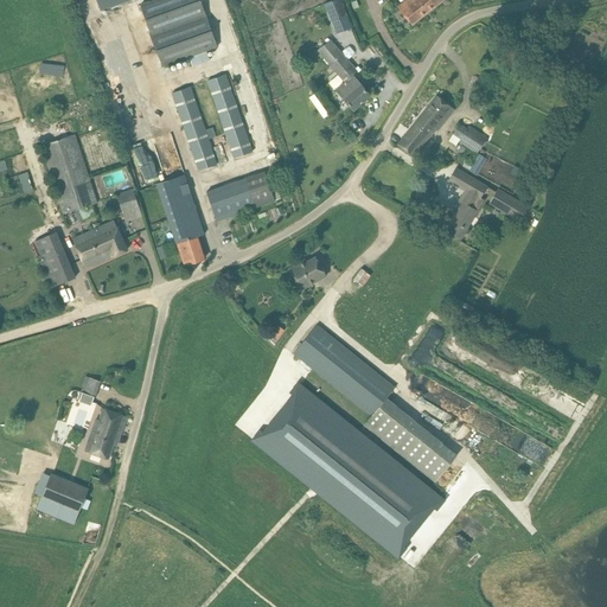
[(96,0),(100,11),(128,0),(96,0)]
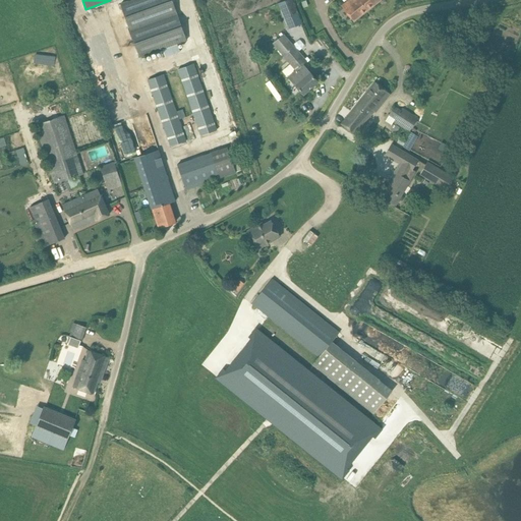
[(172,0),(130,0),(121,3),(139,57),(186,41),(172,0)]
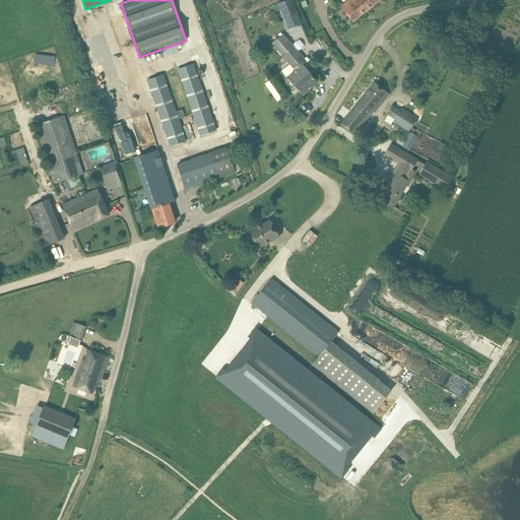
[(297,13),(290,0),(286,0),(277,4),(283,18),(297,13)]
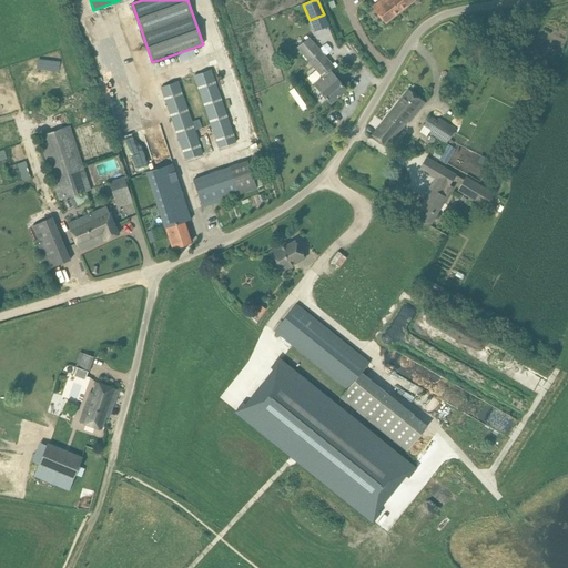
[(414,0),(381,0),(373,7),(386,23),(414,0)]
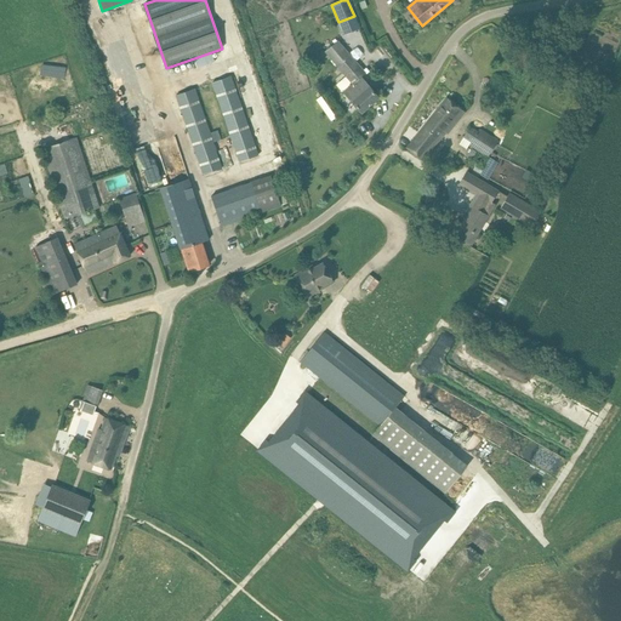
[(360,40),(351,40),(352,55),(362,53),(360,40)]
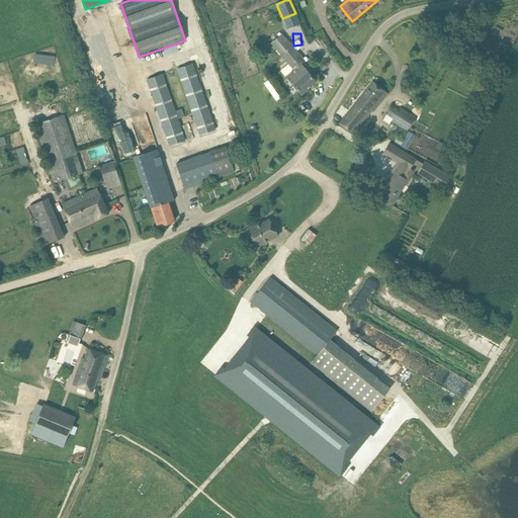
[(306,61),(298,54),(281,34),(271,42),(294,70),(287,76),(294,84),(293,84),(301,93),(316,81),(300,65),(306,61)]
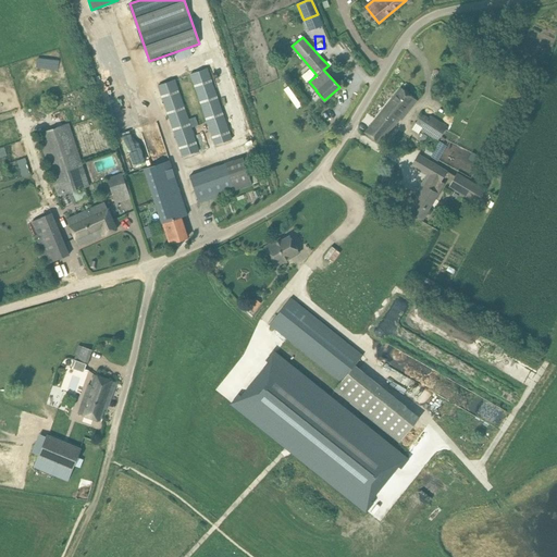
[(184,161),(237,143),(209,61),(156,79),(184,161)]
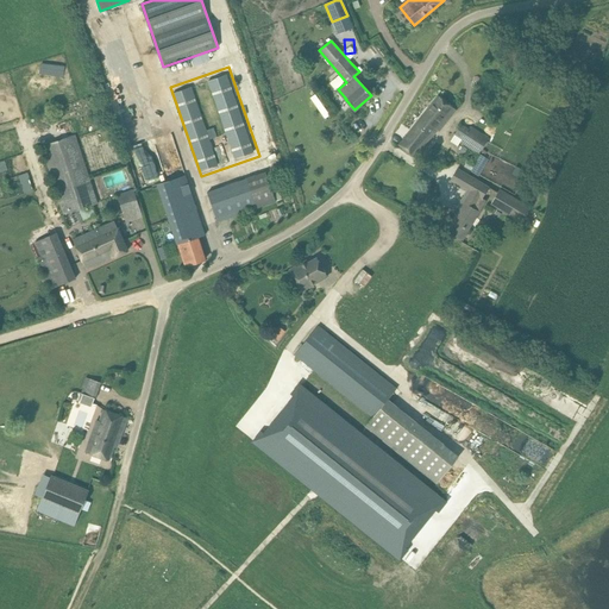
[(315,94),(309,98),(325,118),(330,114),(315,94)]
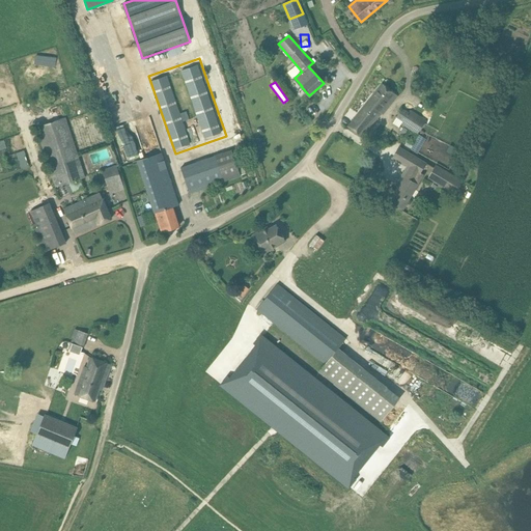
[(379,119),(397,95),(382,83),(347,127),(361,137),(378,118),(379,119)]
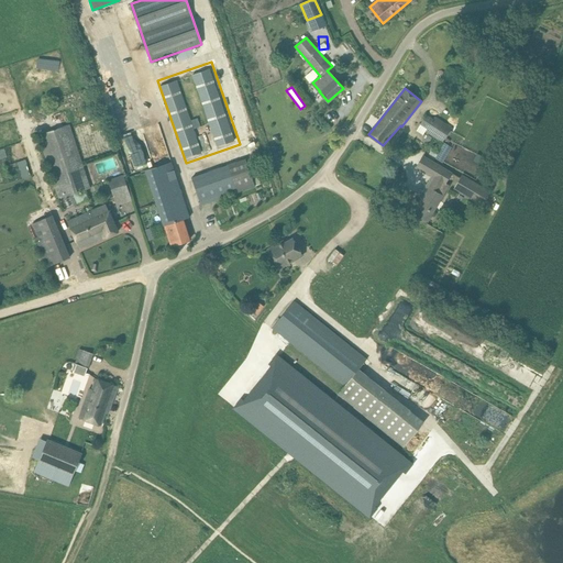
[(427,129),(426,131),(442,142),(452,128),(434,117),(433,119),(427,116),(420,124),(427,129)]
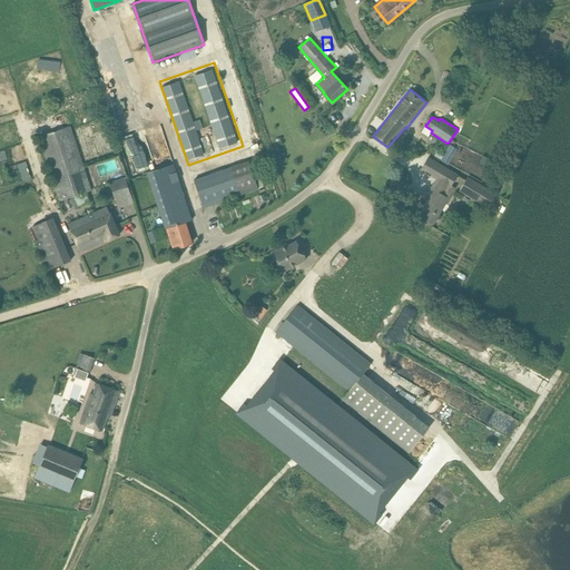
[(91,190),(70,127),(39,137),(60,200),(91,190)]
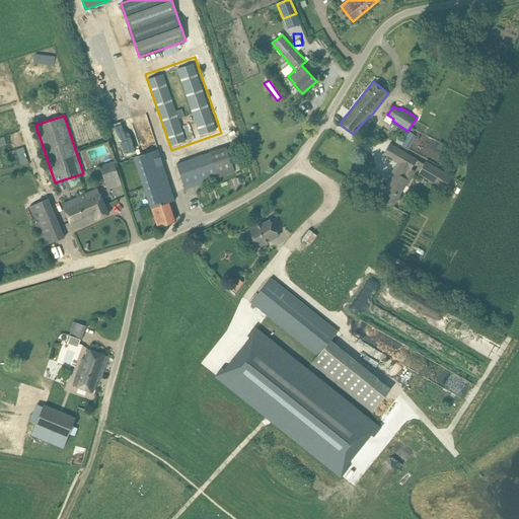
[(404,142),(408,143),(411,145),(416,136),(410,132),(404,142)]
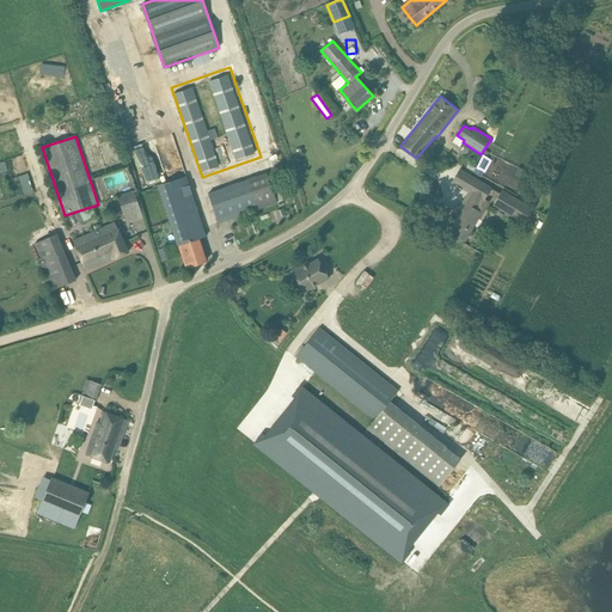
[(140,190),(166,181),(159,163),(133,172),(140,190)]
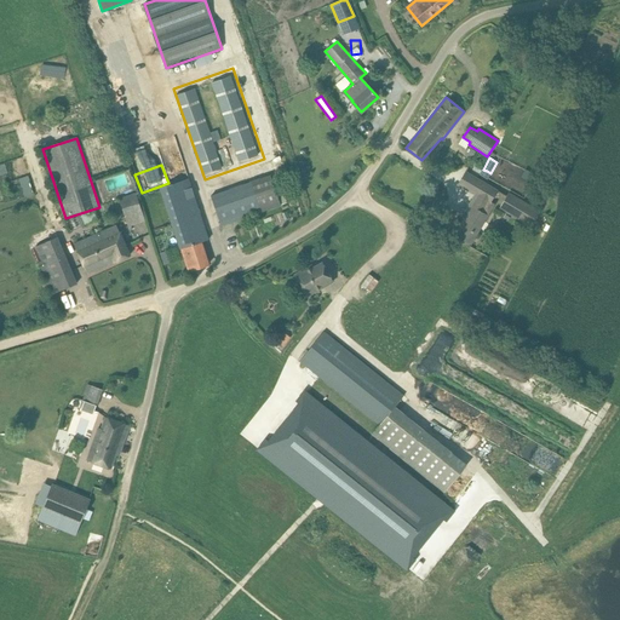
[(465,218),(455,235),(465,241),(471,244),(478,231),(484,222),(487,216),(494,206),(489,202),(497,190),(476,178),(466,172),(458,184),(475,194),(481,197),(474,207),(472,206),(465,218)]
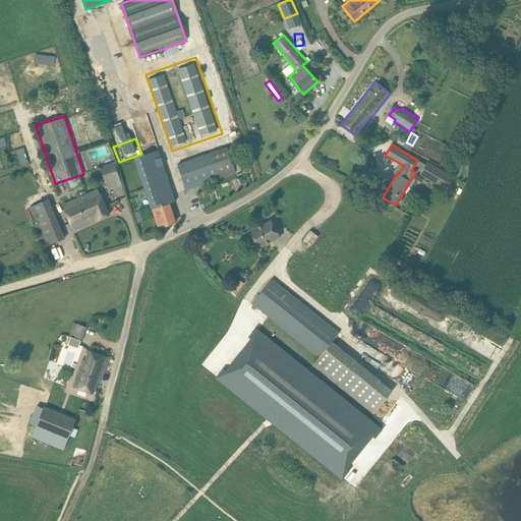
[(0,158),(3,170),(27,162),(23,147),(8,152),(6,146),(0,147),(0,158)]
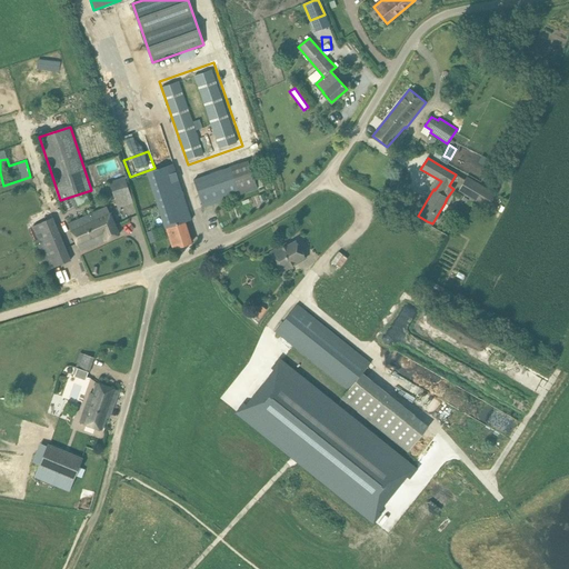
[(258,188),(248,160),(193,179),(203,207),(258,188)]
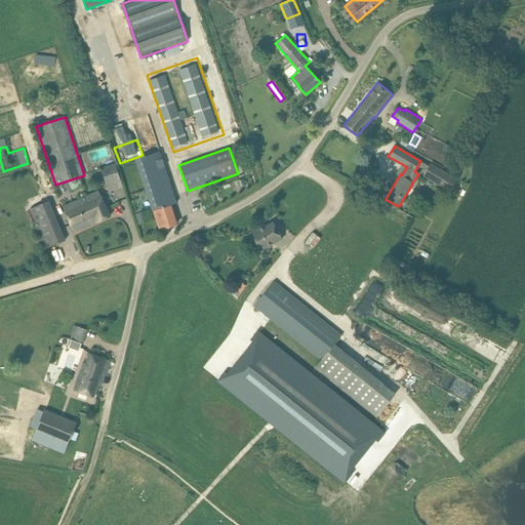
[(160,151),(135,159),(152,210),(154,210),(160,230),(176,224),(170,205),(176,203),(160,151)]
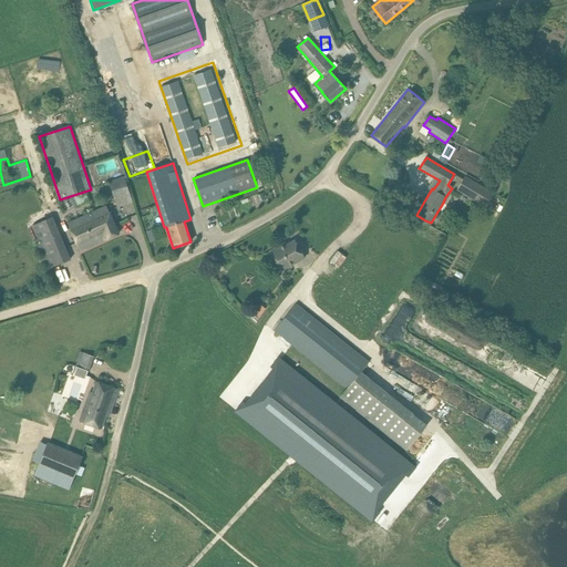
[(123,176),(107,182),(112,194),(127,188),(123,176)]
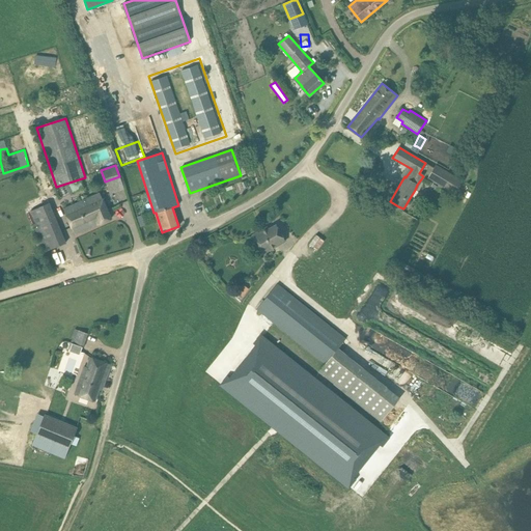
[(442,168),(434,182),(449,191),(457,177),(442,168)]
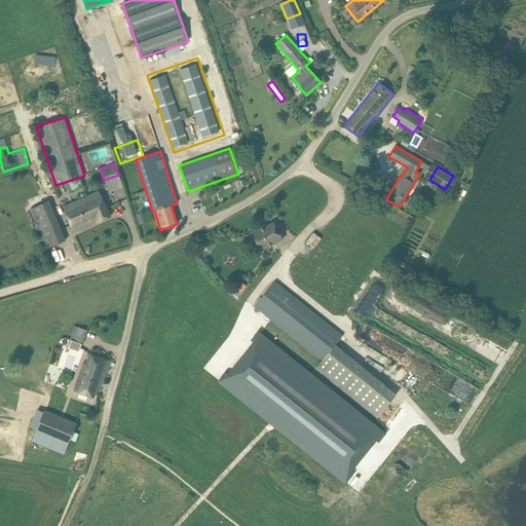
[(98,190),(85,196),(76,201),(75,200),(66,204),(63,207),(70,223),(75,232),(110,216),(106,207),(98,190)]
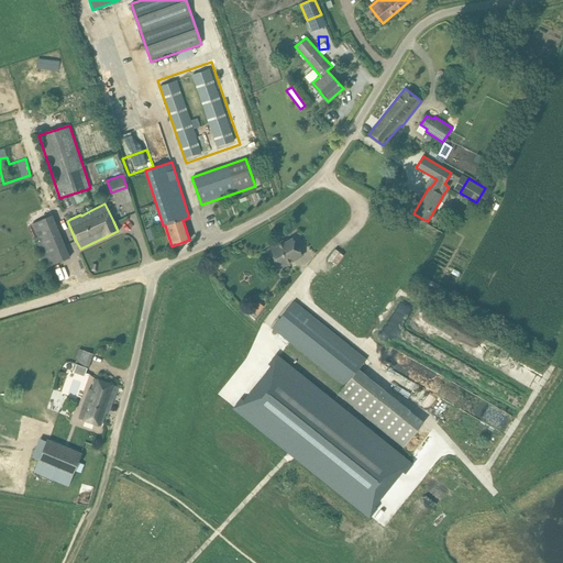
[(47,266),(52,265),(69,257),(65,247),(52,216),(32,223),(40,241),(37,242),(44,256),(47,266)]
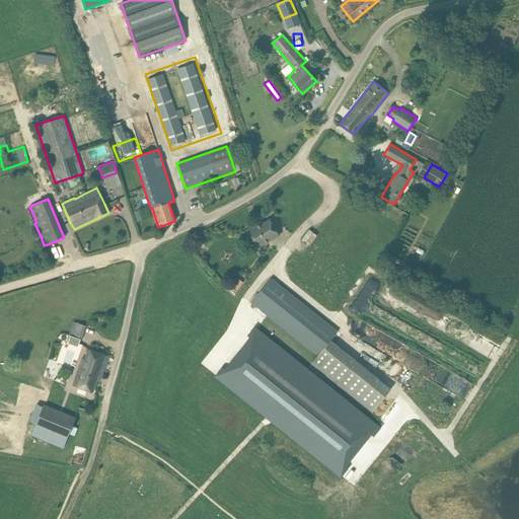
[(246,230),(255,246),(263,242),(264,244),(279,235),(270,220),(258,226),(257,224),(246,230)]
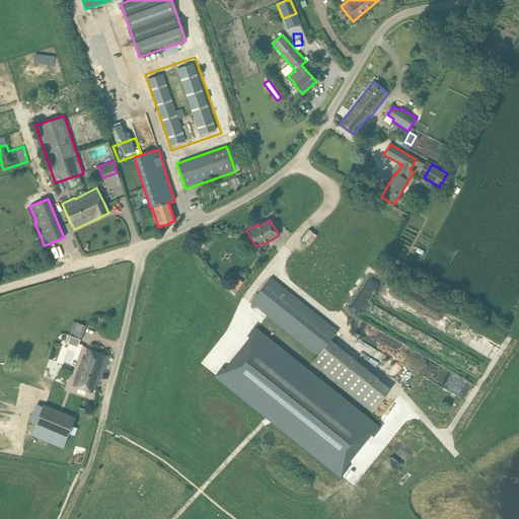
[(309,244),(316,235),(307,229),(301,238),(309,244)]
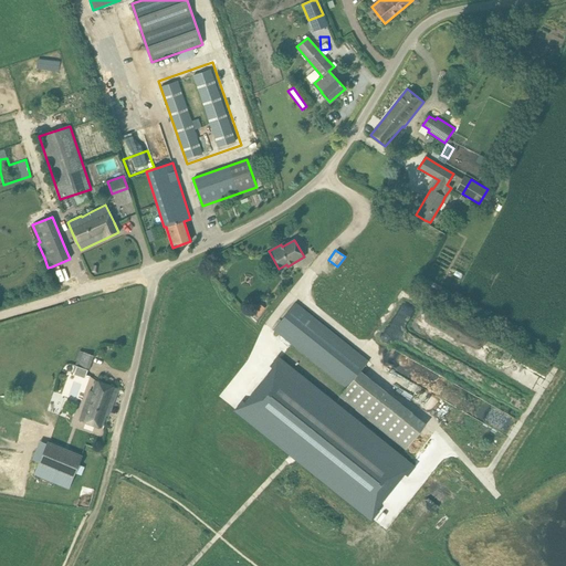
[(427,292),(431,294),(431,293),(438,296),(443,287),(428,279),(425,284),(426,285),(422,290),(426,292),(427,292)]
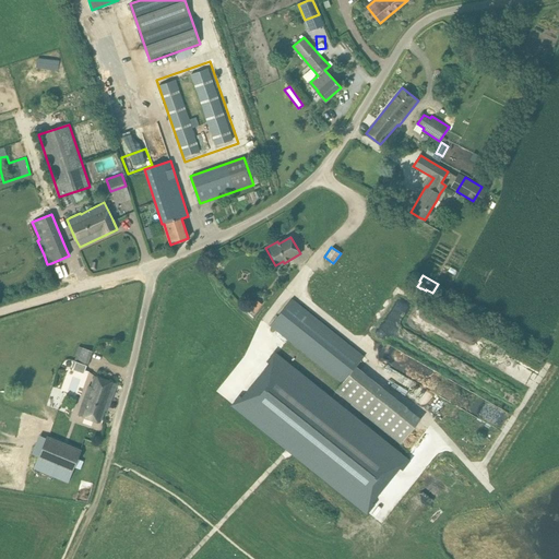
[(293,298),(270,326),(342,384),(356,366),(365,357),(293,298)]
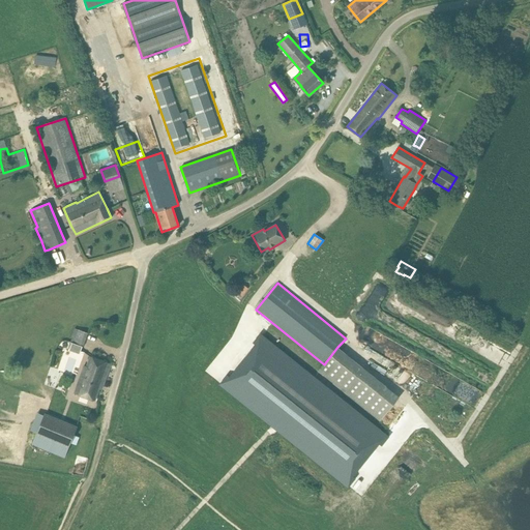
[(242,284),(235,294),(241,297),(247,288),(242,284)]
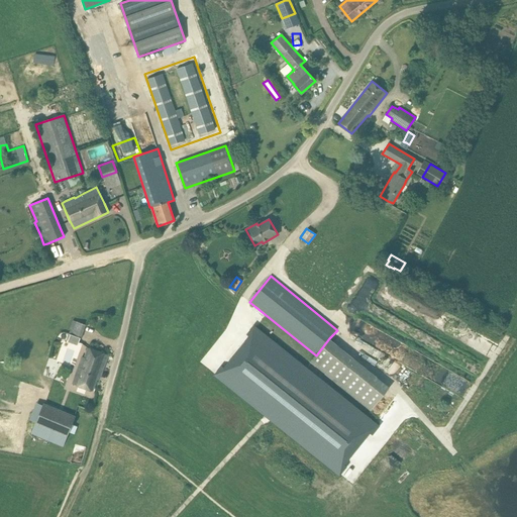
[(420,288),(425,279),(421,277),(416,286),(420,288)]
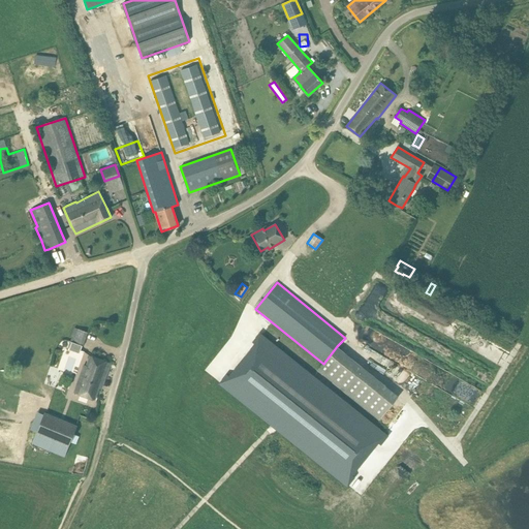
[(73,342),(72,347),(81,350),(87,332),(73,328),(69,341),(73,342)]
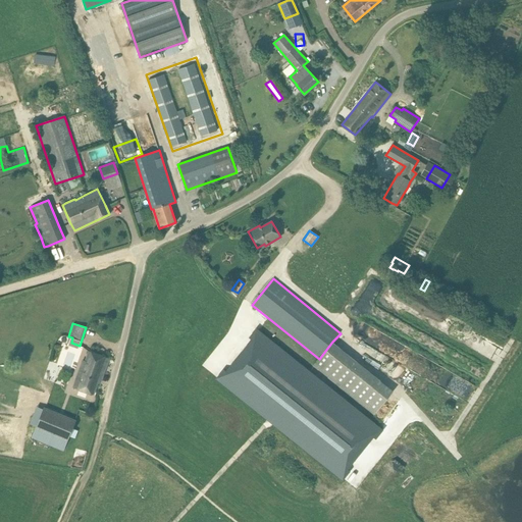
[(258,331),(219,379),(343,478),(350,471),(348,469),(373,437),(375,438),(381,430),(258,331)]
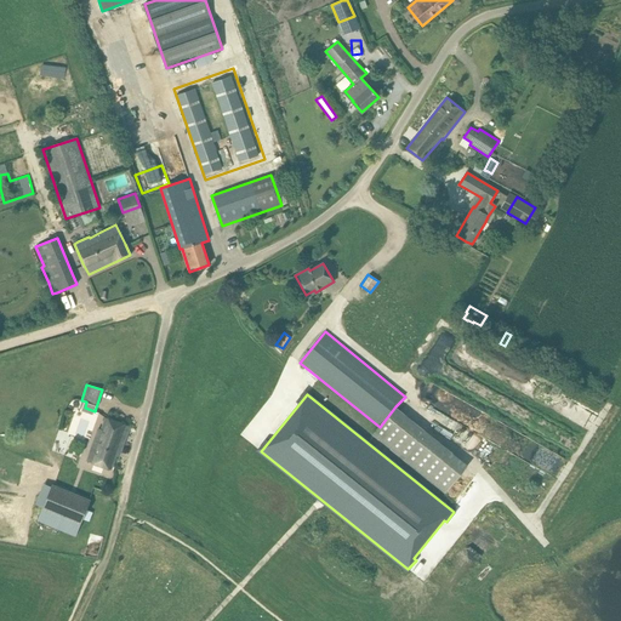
[(130,426),(118,422),(106,417),(101,433),(97,432),(87,461),(110,469),(117,453),(120,454),(130,426)]
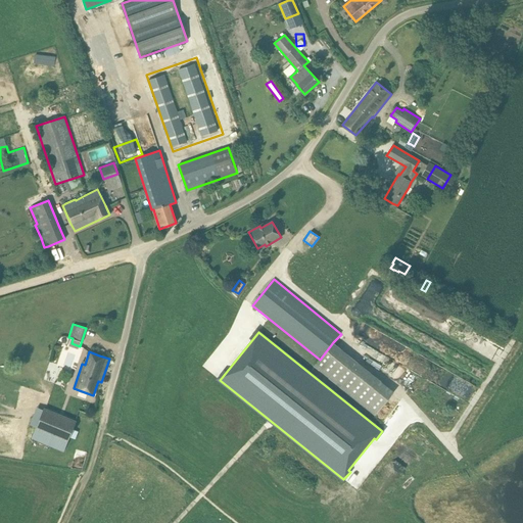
[(63,452),(76,422),(44,409),(44,410),(37,407),(30,424),(37,427),(32,438),(63,452)]
